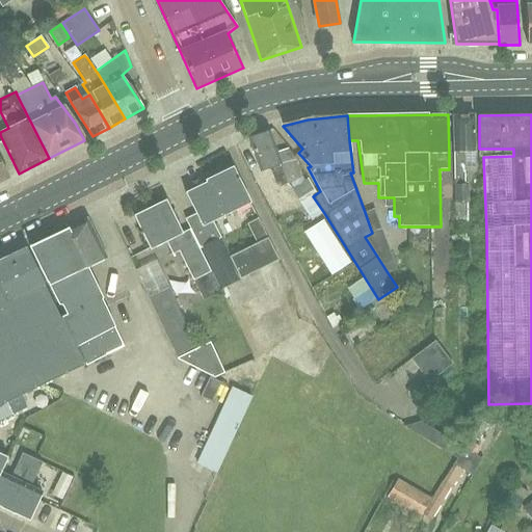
[(453,115),(454,153),(455,204),(469,204),(469,189),(464,185),(463,168),(475,167),(474,115),(453,115)]
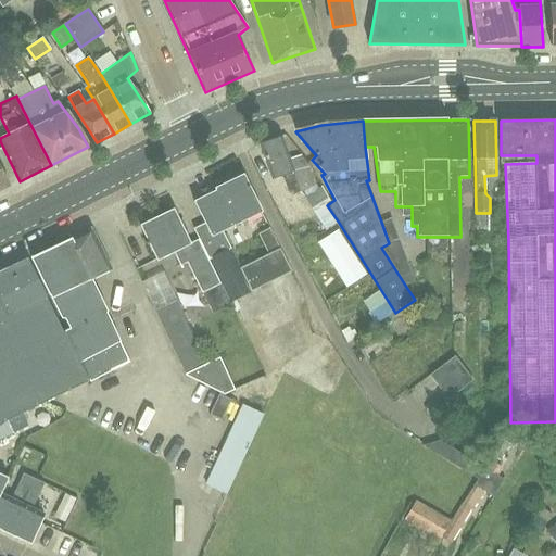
[(331,202),(321,187),(318,189),(308,165),(301,155),(289,160),(281,137),(260,144),(272,178),(282,174),(289,191),(293,190),(294,194),(301,192),(305,197),(327,230),(339,223),(327,205),(331,202)]
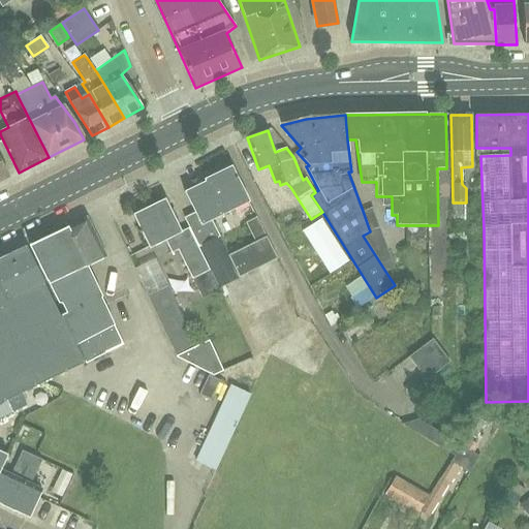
[(0,181),(9,177),(0,158),(0,181)]
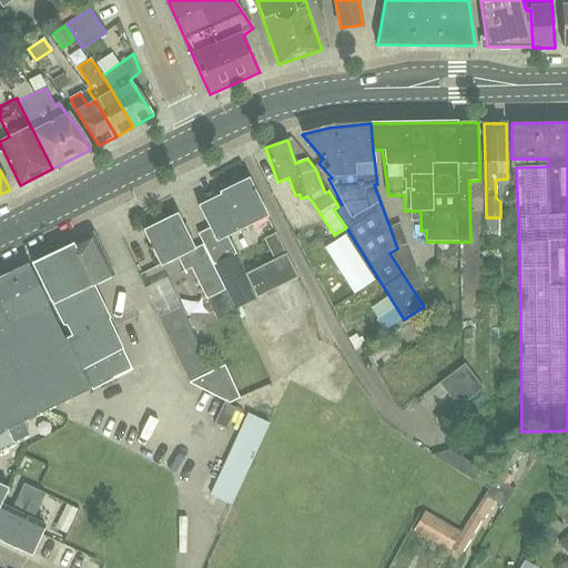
[(211,229),(199,235),(203,246),(213,266),(225,290),(235,308),(297,277),(275,234),(264,240),(274,261),(245,275),(225,235),(251,223),(249,219),(264,211),(249,179),(220,192),(221,195),(200,206),(211,229)]
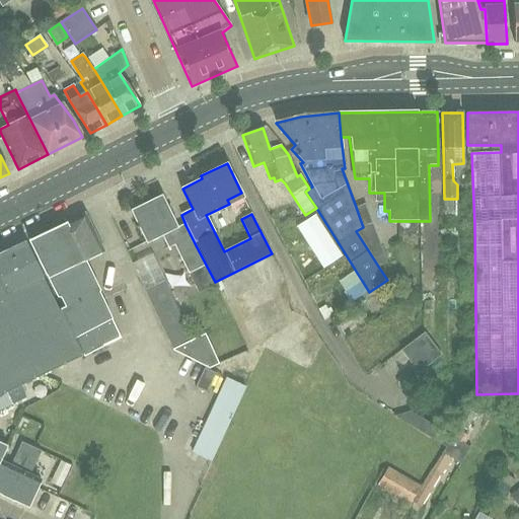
[(195,243),(186,225),(178,228),(162,195),(130,211),(146,244),(163,236),(169,248),(175,245),(199,293),(217,284),(217,283),(215,284),(215,282),(206,265),(195,243)]
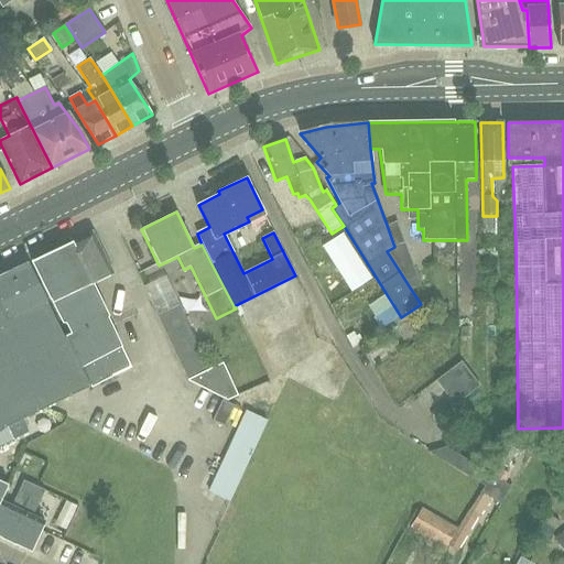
[(387,251),(412,291),(421,288),(397,221),(387,225),(394,247),(387,251)]
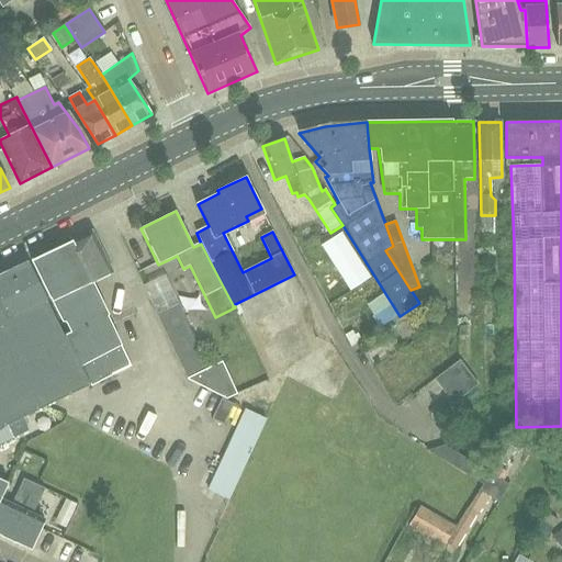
[(0,445),(13,439),(7,425),(22,417),(45,406),(90,384),(91,385),(112,374),(112,375),(132,367),(121,345),(108,316),(109,316),(92,282),(113,272),(93,231),(32,260),(63,322),(66,323),(70,333),(66,335),(67,337),(65,338),(27,263),(0,276),(0,445)]
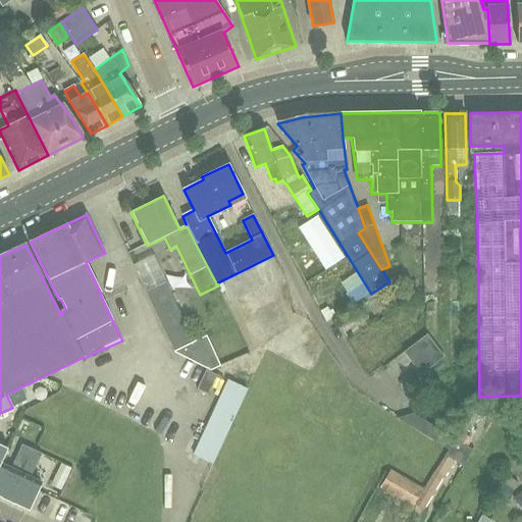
[(344,255),(317,214),(299,225),(325,267),(344,255)]
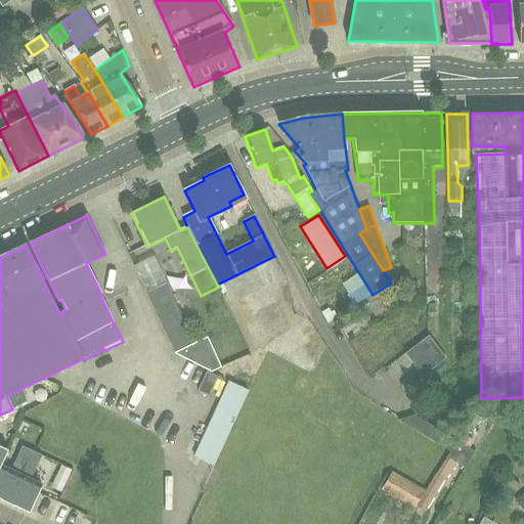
[(146,293),(175,354),(211,373),(221,367),(208,338),(194,344),(171,294),(172,294),(167,282),(146,293)]
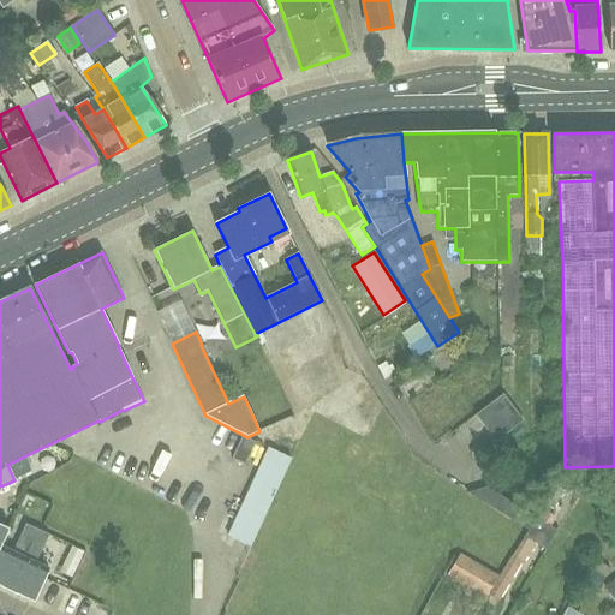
[(476,416),(495,442),(523,423),(524,422),(503,394),(476,416)]
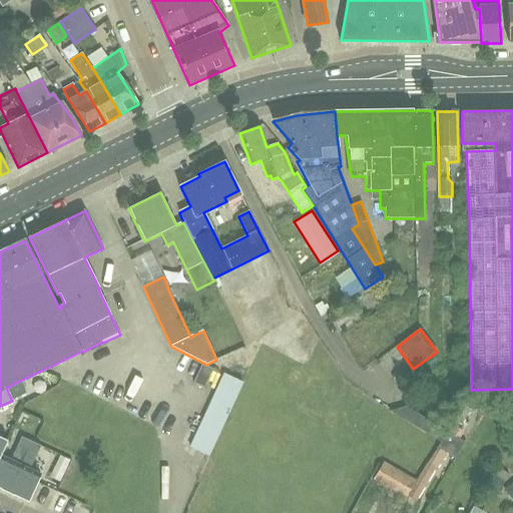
[(213,369),(208,367),(202,364),(193,383),(204,389),(213,369)]
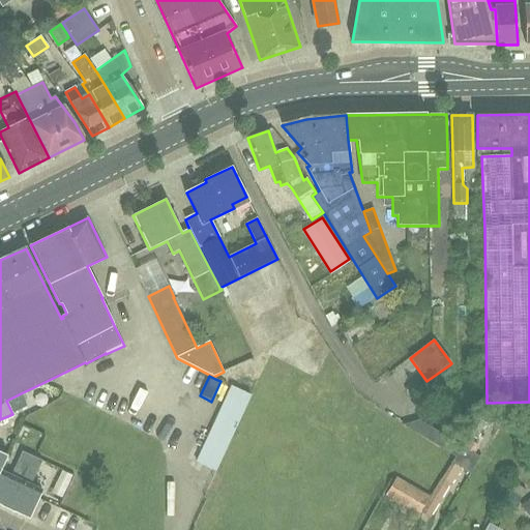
[(251,395),(248,394),(231,388),(197,462),(216,471),(251,395)]
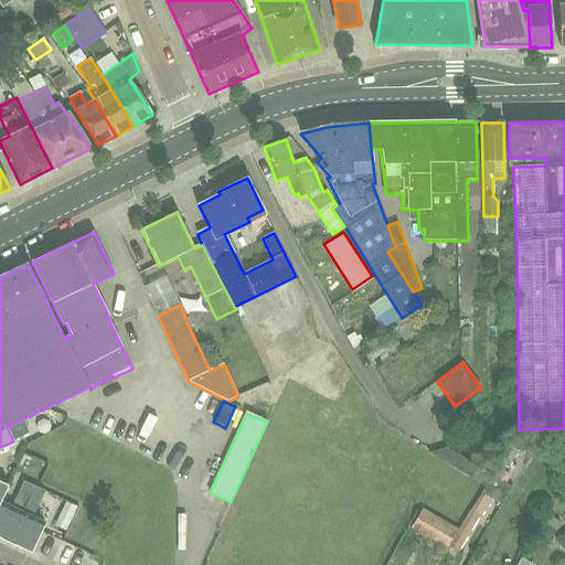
[(447,447),(439,459),(486,487),(482,493),(491,499),(501,505),(512,487),(447,447)]
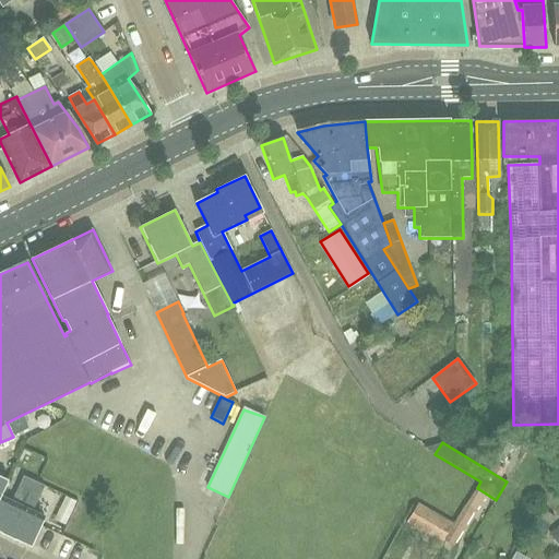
[(0,497),(0,531),(10,535),(34,480),(25,476),(13,502),(1,496),(0,497)]
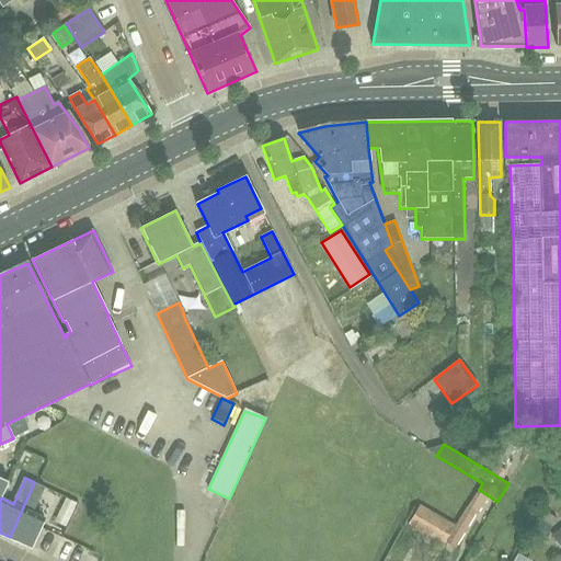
[(34,513),(39,497),(45,487),(34,482),(10,537),(32,548),(45,518),(34,513)]
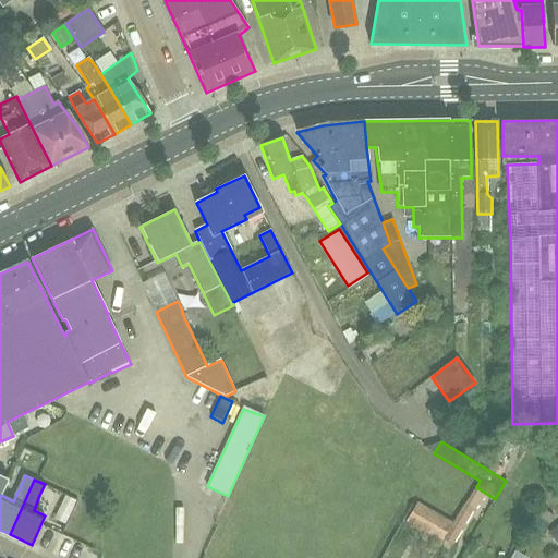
[(452,522),(443,540),(453,545),(455,546),(485,493),(476,487),(474,486),(472,485),(452,522)]
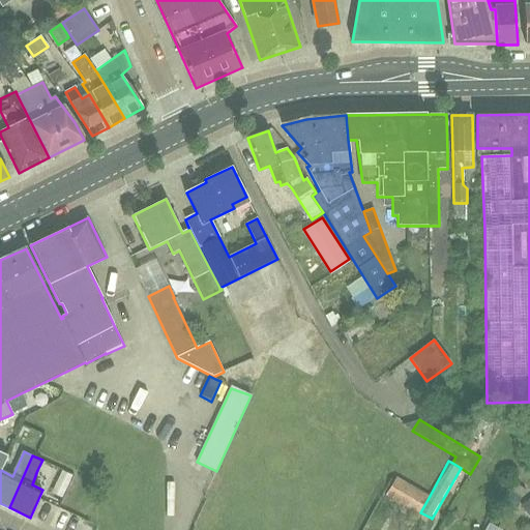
[(396,477),(386,496),(419,514),(420,512),(430,496),(396,477)]
